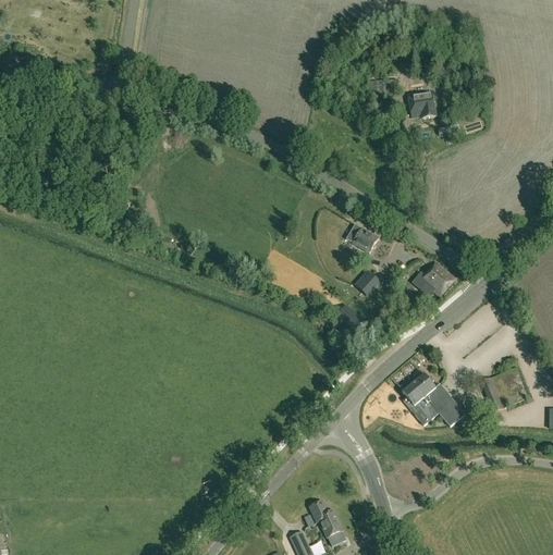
[(395,90),(394,78),(366,81),(367,93),(395,90)]
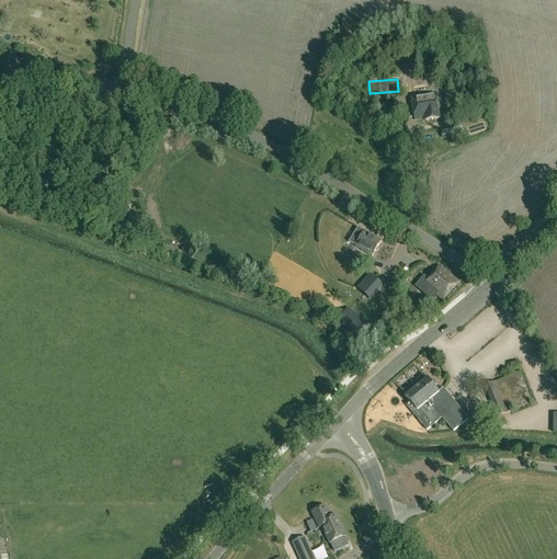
[(430,92),(407,95),(410,117),(421,115),(421,118),(434,116),(430,92)]
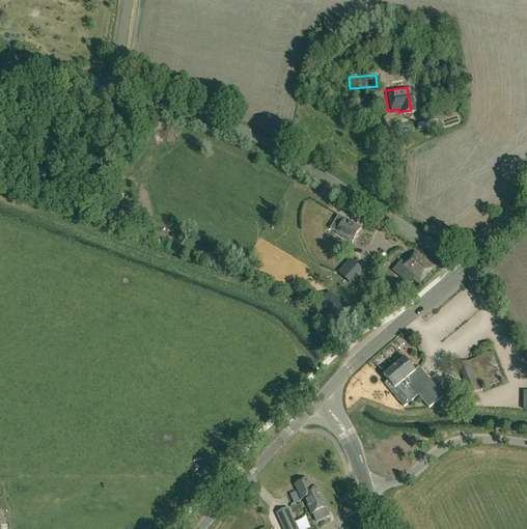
[(315,195),(296,216),(301,221),(299,223),(308,232),(312,228),(317,233),(330,220),(323,213),(328,207),(315,195)]
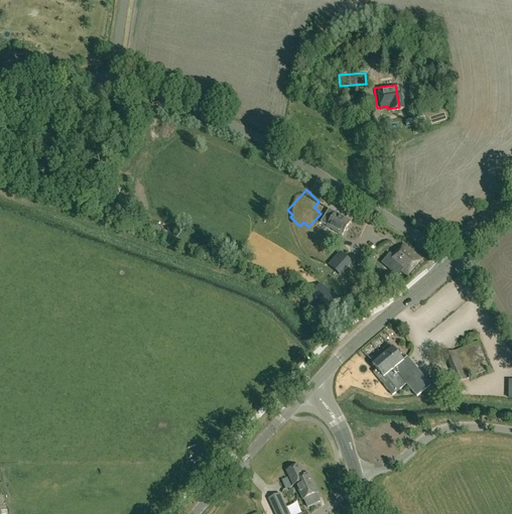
[(336,208),(330,217),(344,227),(351,217),(336,208)]
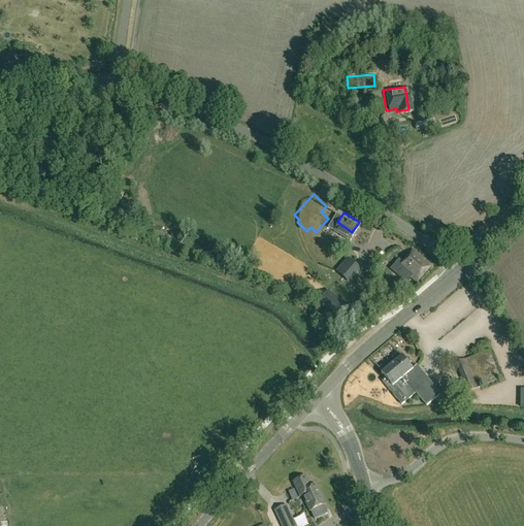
[(410,249),(395,265),(413,281),(427,264),(410,249)]
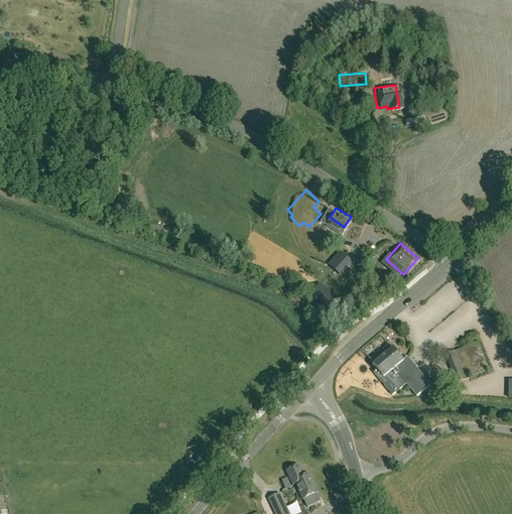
[(441,354),(454,382),(487,368),(475,340),(441,354)]
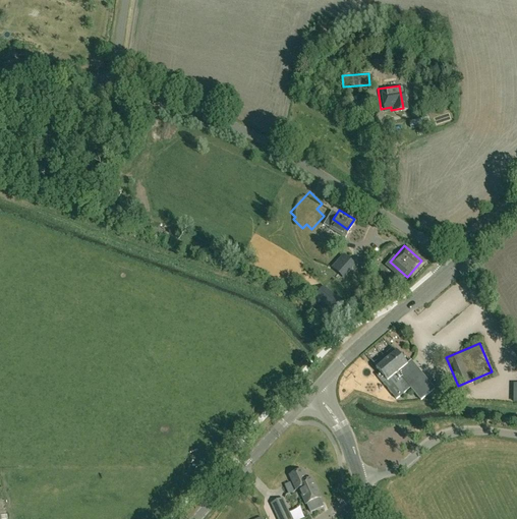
[(408,387),(418,399),(432,388),(409,360),(405,363),(394,350),(374,367),(378,372),(375,375),(394,398),(408,387)]
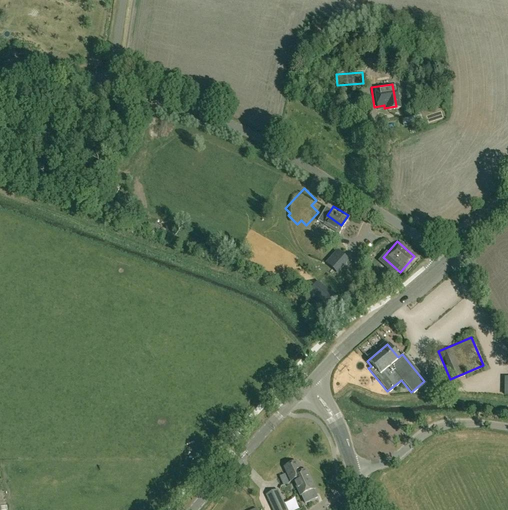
[(288,480),(290,479),(297,495),(312,488),(303,469),(298,472),(290,453),(278,459),(288,480)]
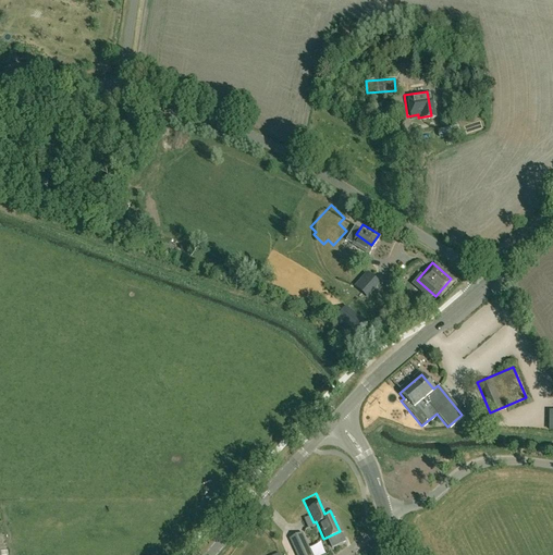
[(294,554),(309,554),(298,531),(286,538),(294,554)]
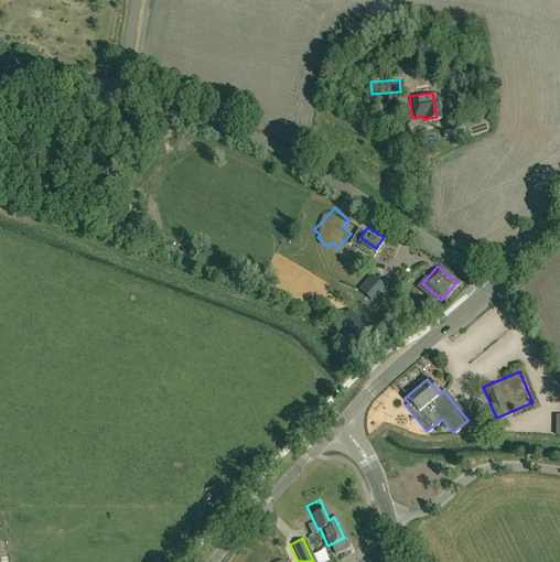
[(291,551),(282,555),(286,561),(292,561),(295,561),(291,551)]
